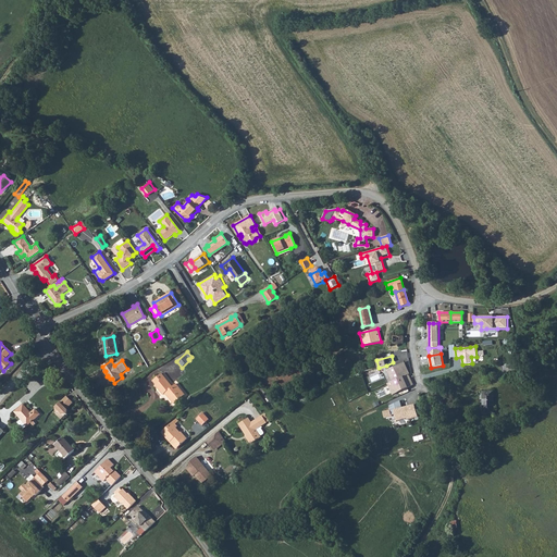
[(376,360),(354,366),(356,373),(362,372),(379,368),(376,360)]
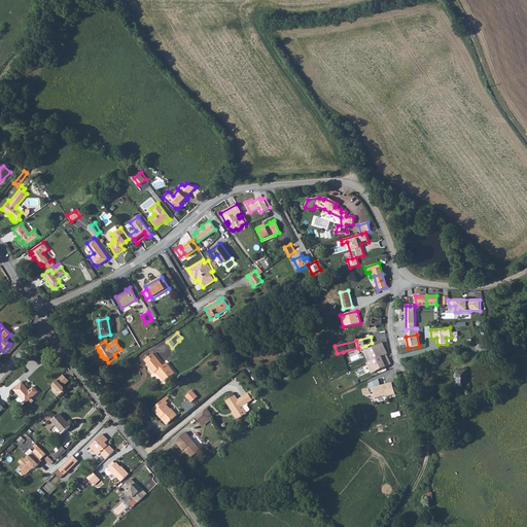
[(388,354),(383,343),(365,351),(371,361),(380,357),(385,367),(391,364),(386,355),(388,354)]
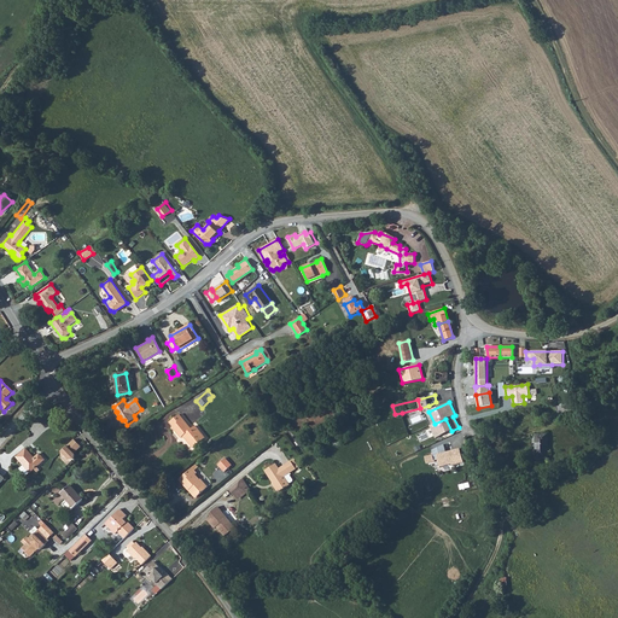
[(172,427),(180,438),(182,437),(192,450),(200,444),(196,438),(200,435),(196,426),(191,431),(179,415),(169,423),(173,427),(172,427)]
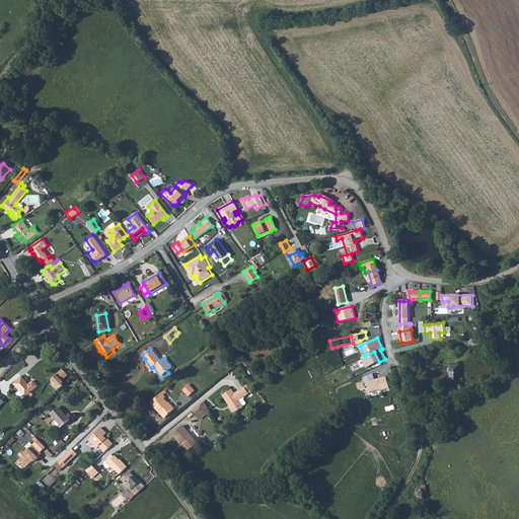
[(374,352),(365,356),(370,366),(379,362),(374,352)]
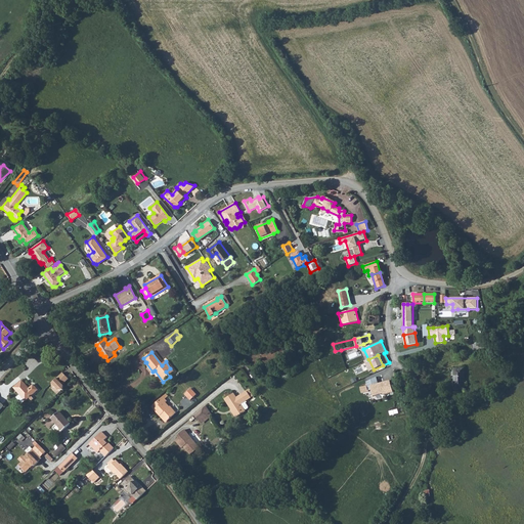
[(374,369),(368,359),(364,361),(369,372),(374,369)]
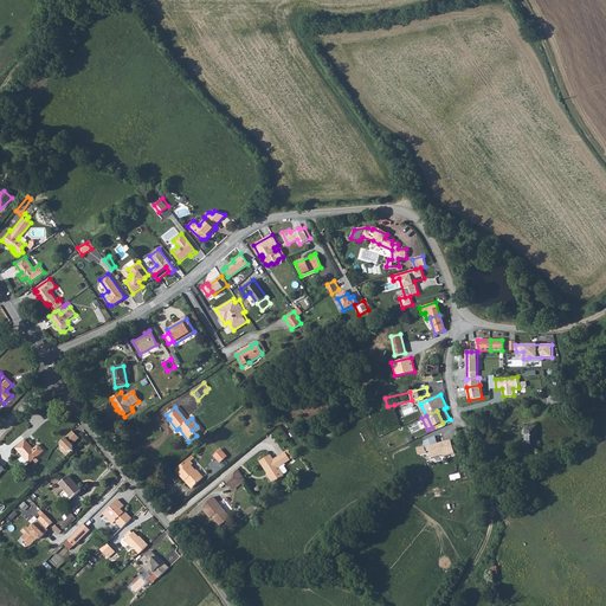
[(526,451),(537,450),(536,426),(523,427),(526,451)]
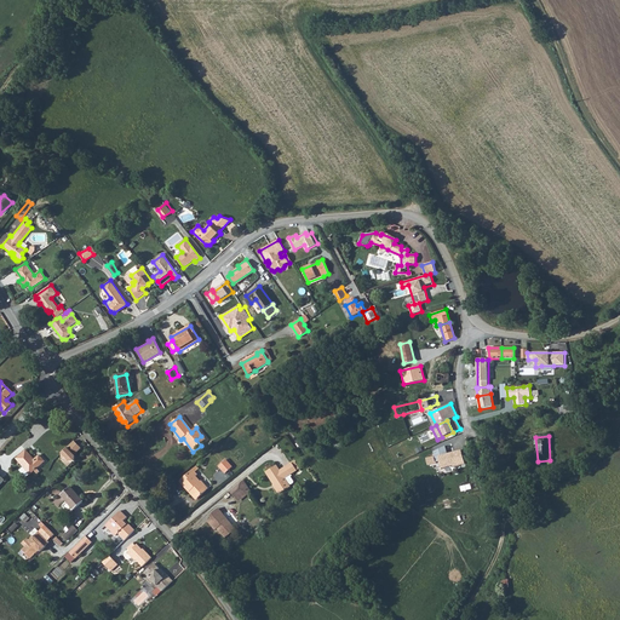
[(81,448),(74,441),(62,454),(62,459),(67,459),(69,461),(75,461),(75,457),(74,455),(81,448)]
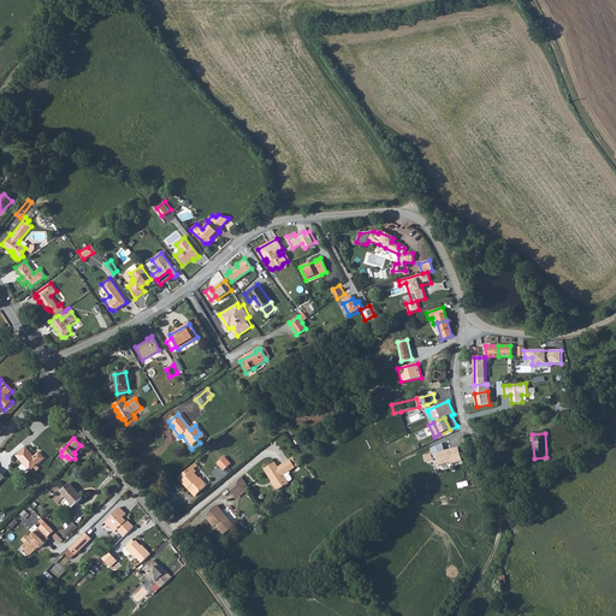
[(431,449),(433,458),(437,458),(436,454),(444,451),(443,444),(431,449)]
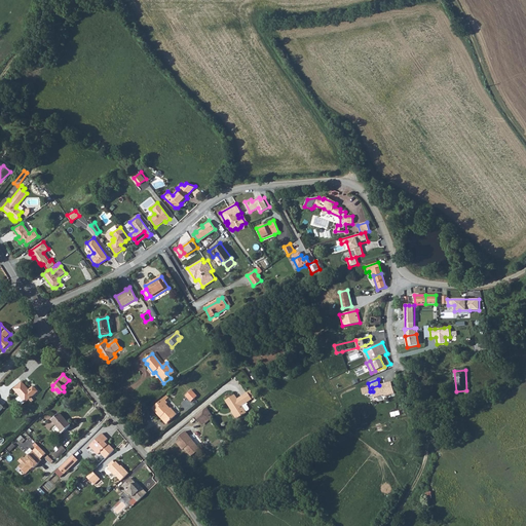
[(29,389),(22,382),(13,389),(26,403),(38,392),(33,386),(29,389)]
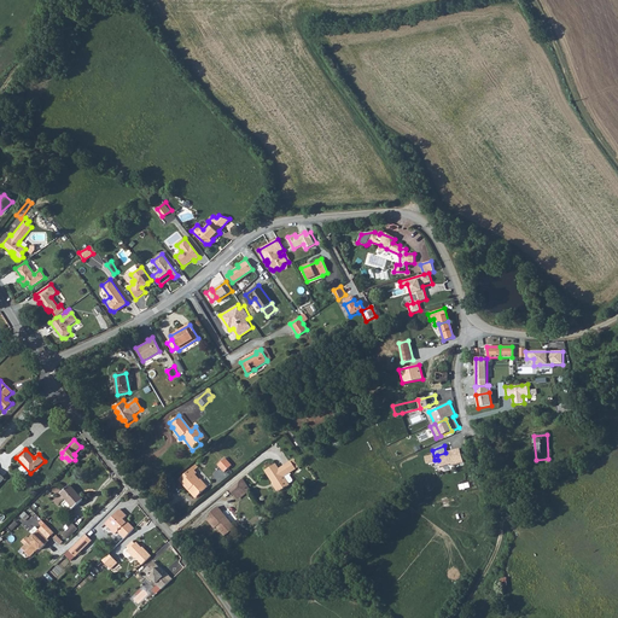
[(445,453),(437,455),(438,460),(439,467),(450,465),(452,466),(464,462),(460,449),(445,453)]
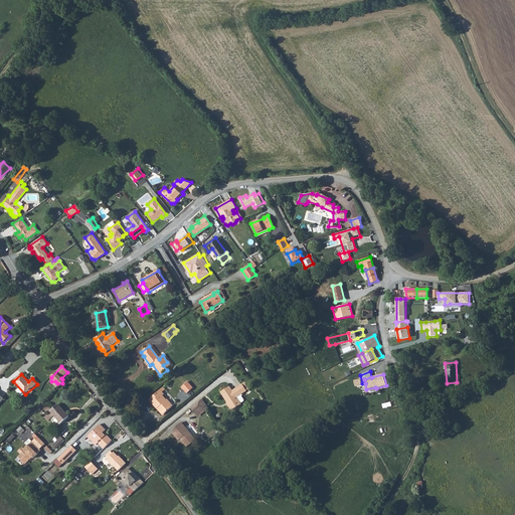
[(188,382),(181,388),(186,393),(193,388),(188,382)]
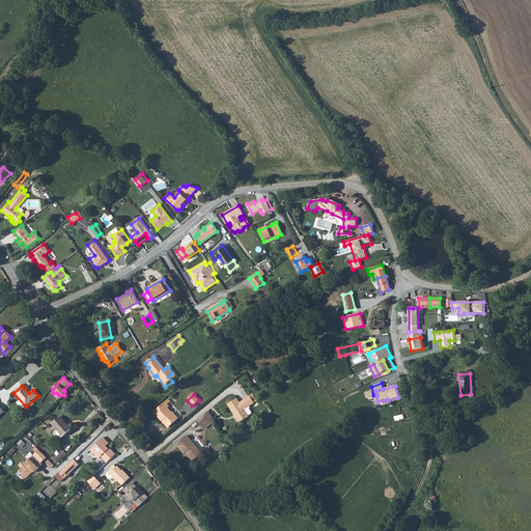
[(240,402),(236,398),(227,404),(234,415),(233,416),(238,423),(248,417),(244,410),(254,403),(250,396),(240,402)]
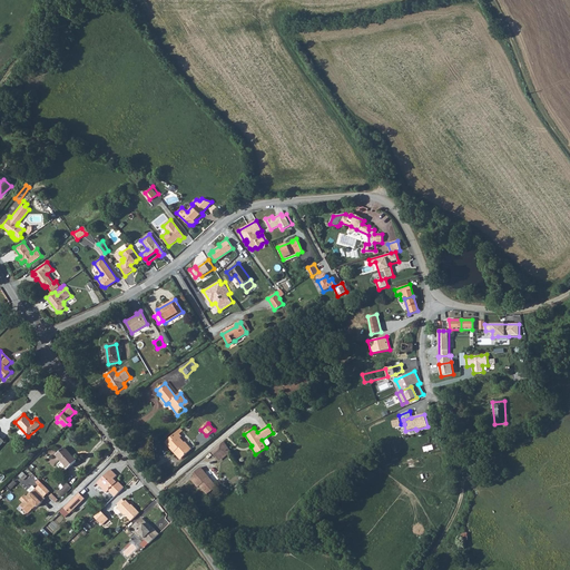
[(172,441),(167,445),(179,459),(190,449),(186,443),(185,444),(180,438),(182,436),(179,434),(183,432),(180,429),(169,439),(172,441)]
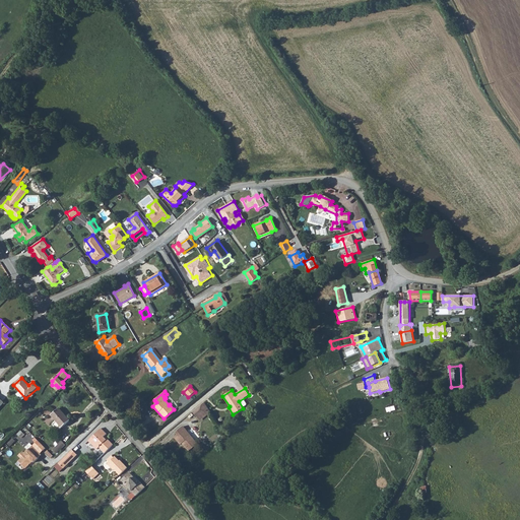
[(203,419),(211,412),(204,403),(193,412),(198,418),(201,416),(203,419)]
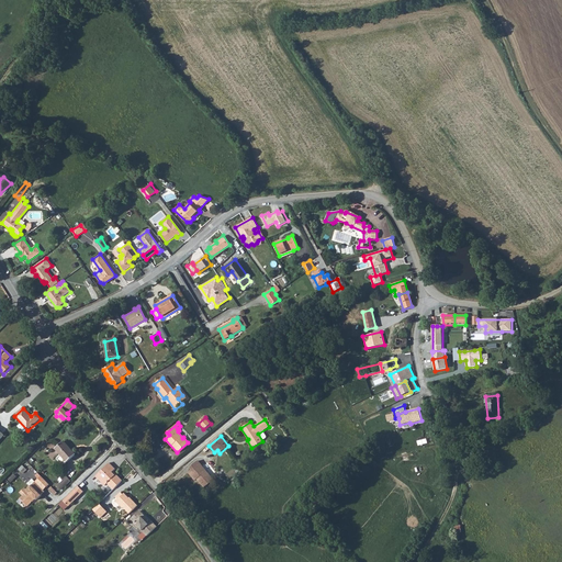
[(76,456),(64,441),(55,450),(66,463),(76,456)]
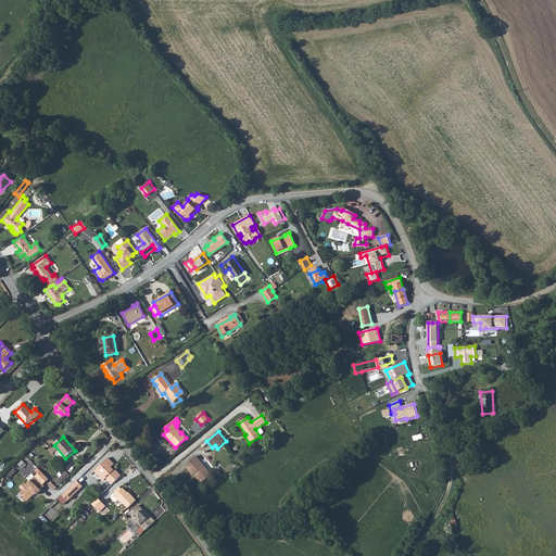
[(202,483),(212,476),(197,456),(188,463),(189,465),(186,468),(192,476),(194,475),(202,483)]
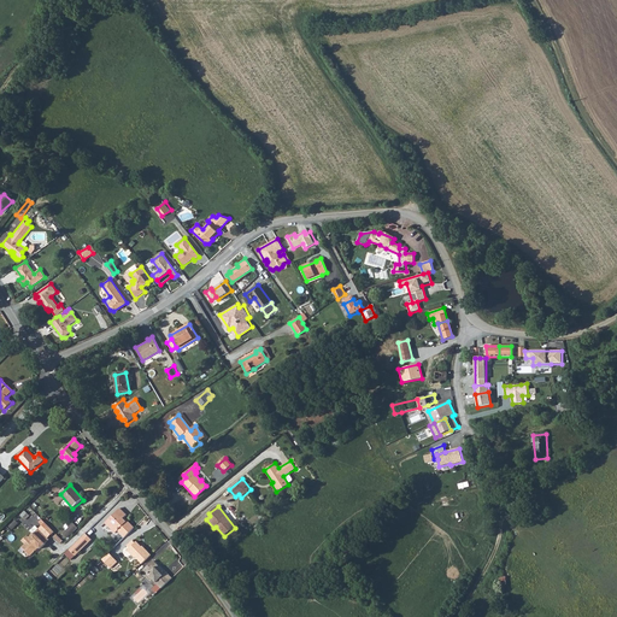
[(124,539),(135,528),(129,522),(127,523),(123,519),(128,516),(121,509),(105,523),(115,534),(117,532),(124,539)]
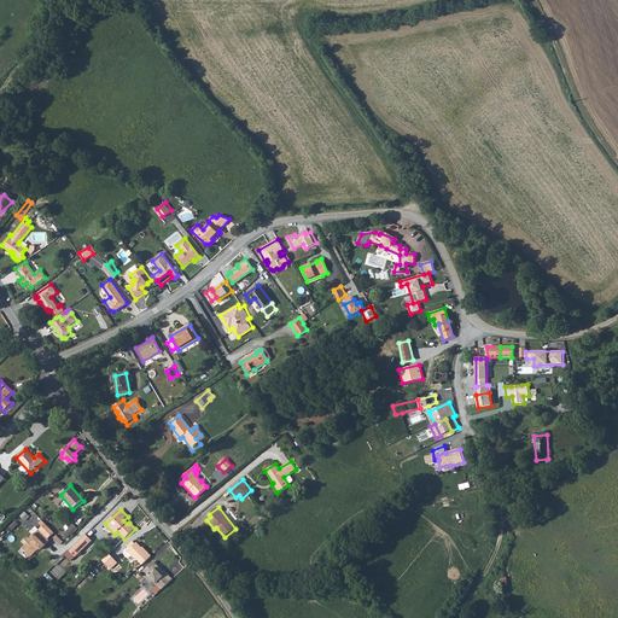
[(77,529),(71,522),(65,526),(69,530),(63,535),(66,540),(77,529)]
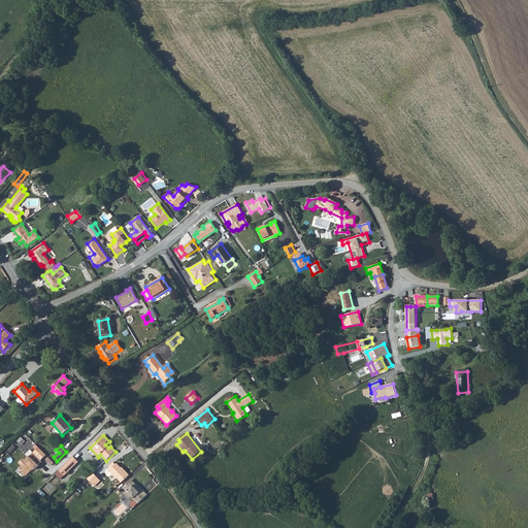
[(36,450),(33,454),(40,461),(46,456),(38,448),(36,450)]
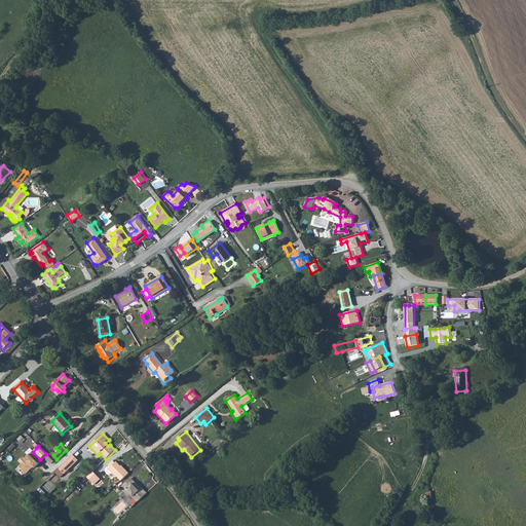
[(40,459),(33,452),(28,456),(25,459),(23,457),(19,461),(22,464),(19,467),(26,475),(33,467),(34,470),(39,464),(38,464),(41,461),(40,459)]
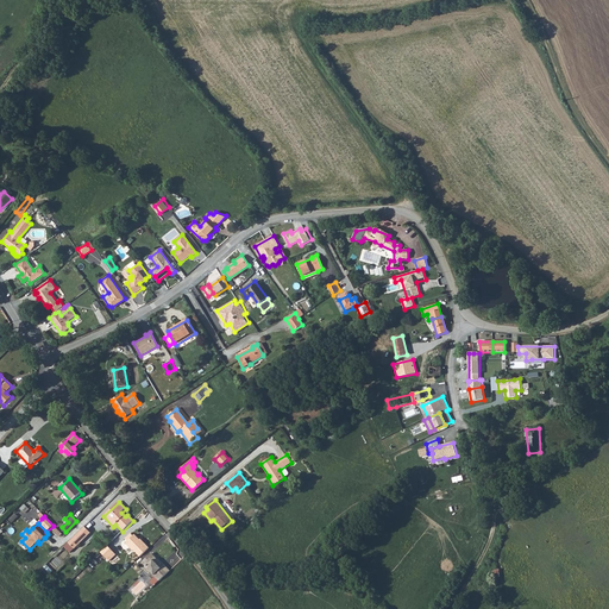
[(90,534),(85,527),(76,535),(83,541),(90,534)]
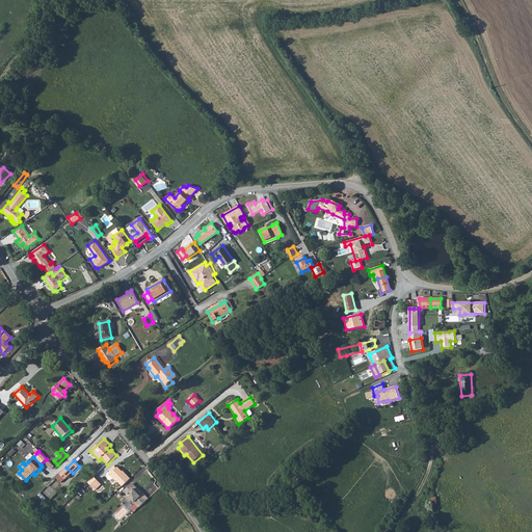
[(116,481),(122,486),(130,478),(123,471),(122,472),(117,468),(116,469),(113,466),(109,470),(111,473),(110,475),(115,481),(116,481)]
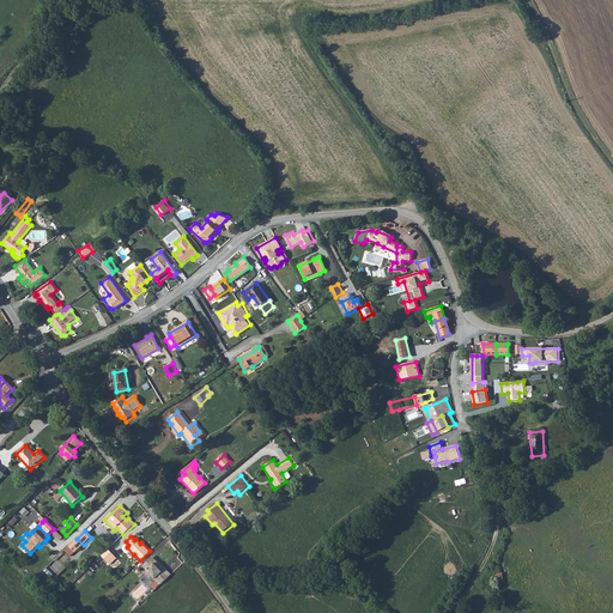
[(84,545),(77,539),(68,547),(74,553),(76,553),(84,545)]
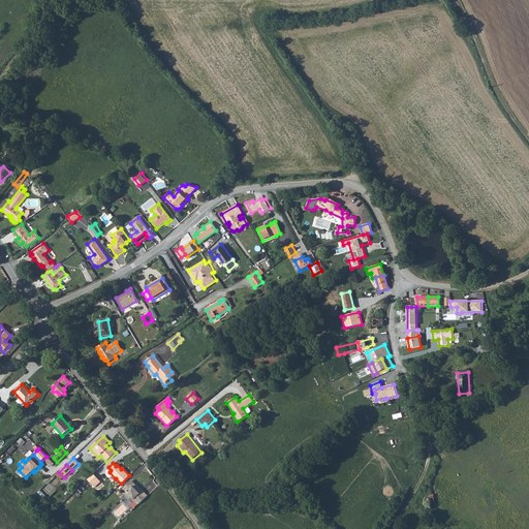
[(87,480),(93,486),(98,480),(93,474),(87,480)]
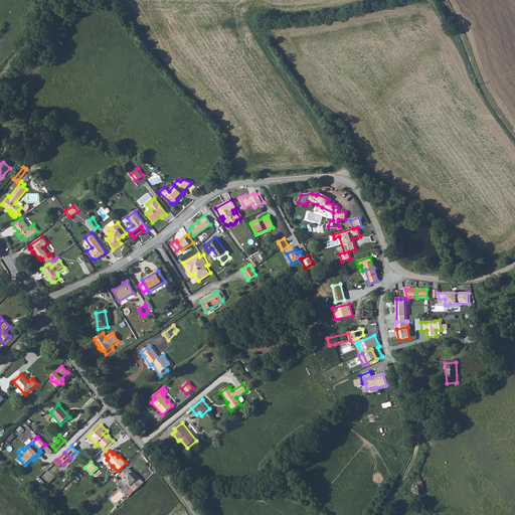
[(134,491),(143,483),(139,479),(137,480),(135,478),(137,476),(129,468),(121,475),(124,479),(122,481),(125,485),(127,483),(134,491)]
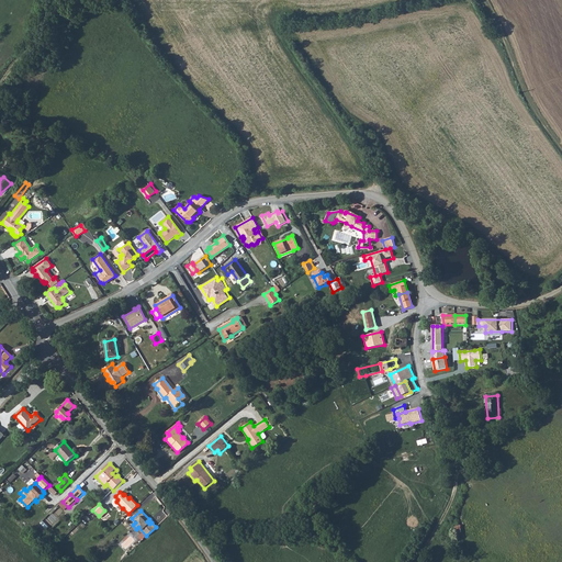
[(43,521),(40,525),(46,531),(49,528),(43,521)]
